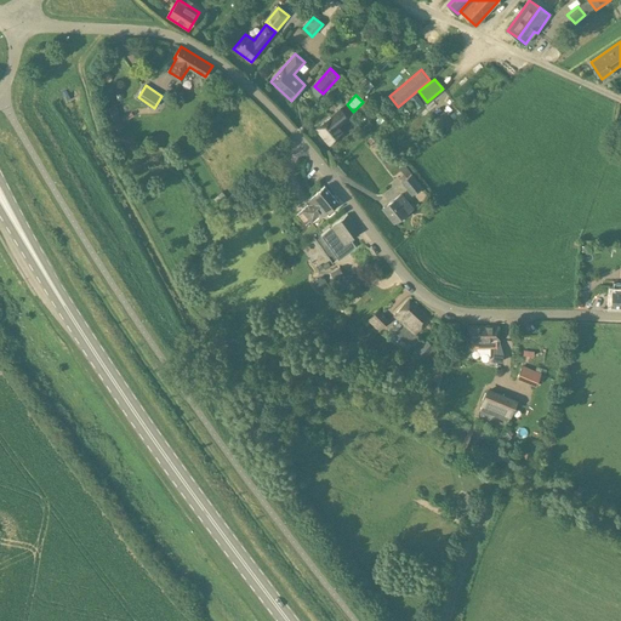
[(123,127),(118,115),(119,114),(115,104),(102,109),(110,131),(123,127)]
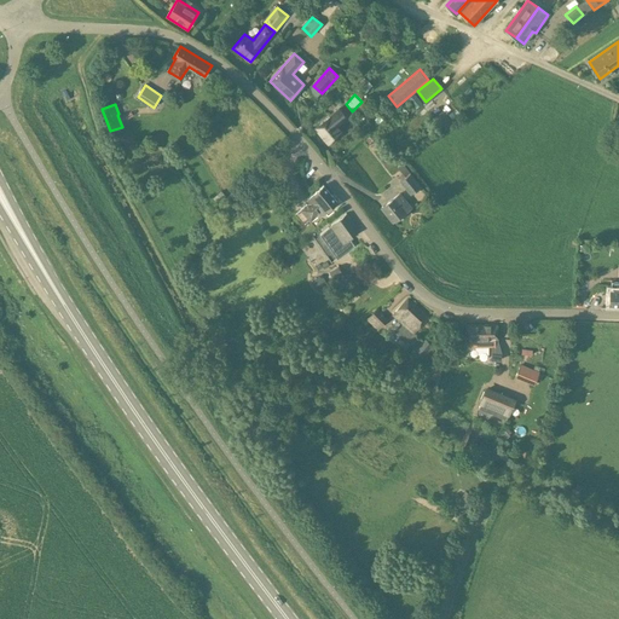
[(346,120),(337,110),(331,115),(340,125),(346,120)]
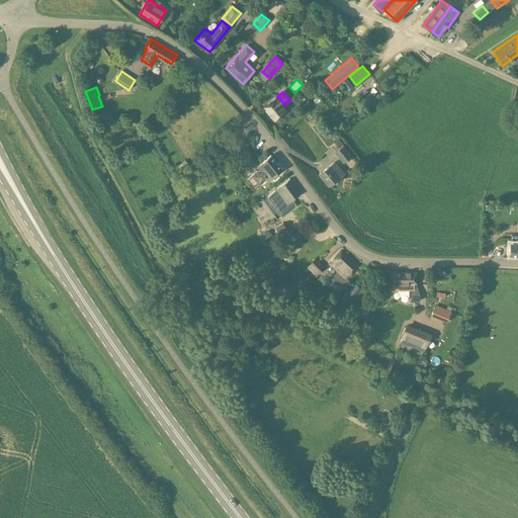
[(287,110),(276,97),(264,107),(275,120),(287,110)]
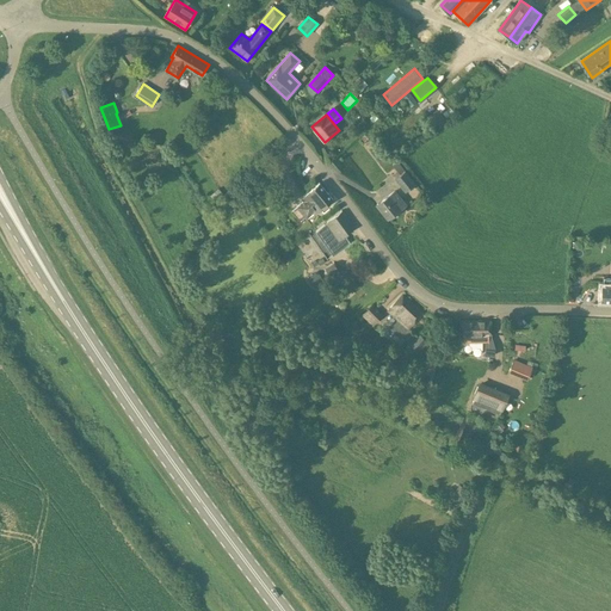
[(399,161),(393,166),(401,176),(395,179),(406,192),(417,184),(399,161)]
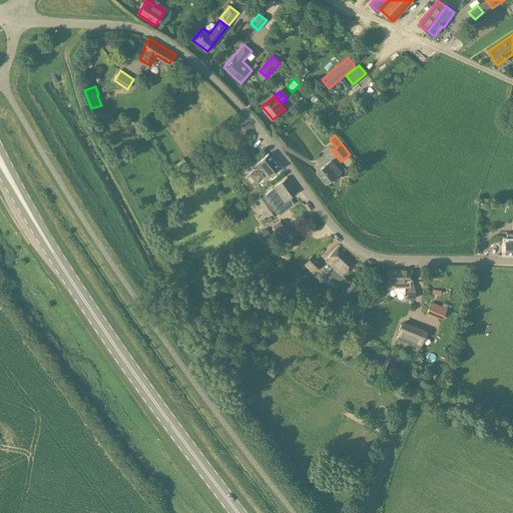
[(253,165),(254,167),(244,176),(252,185),(263,177),(265,179),(280,167),(268,153),(253,165)]
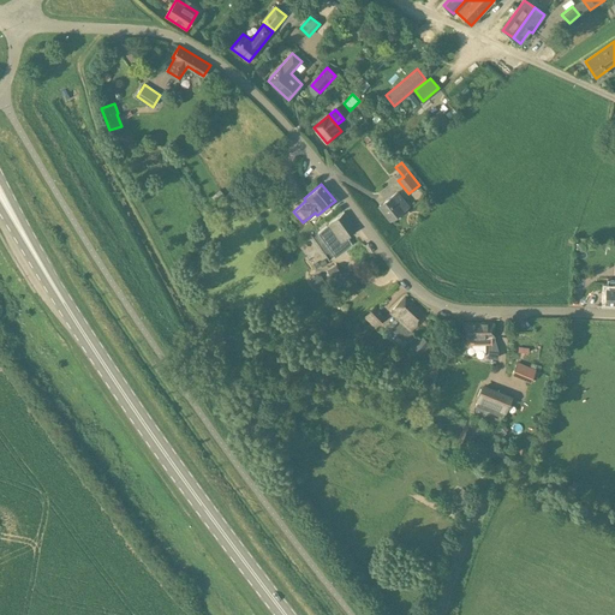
[(213,198),(219,206),(226,198),(220,192),(213,198)]
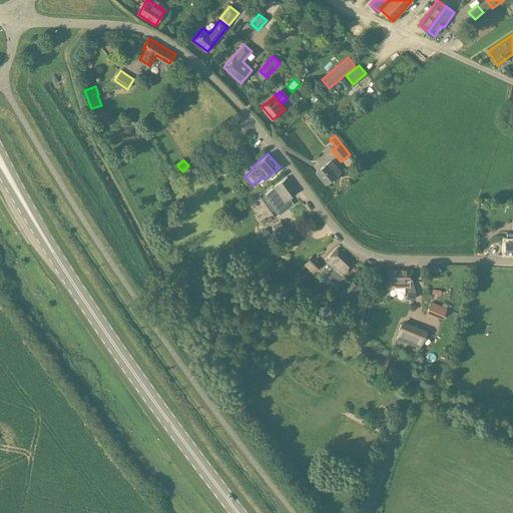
[(326,183),(341,172),(331,160),(317,172),(326,183)]
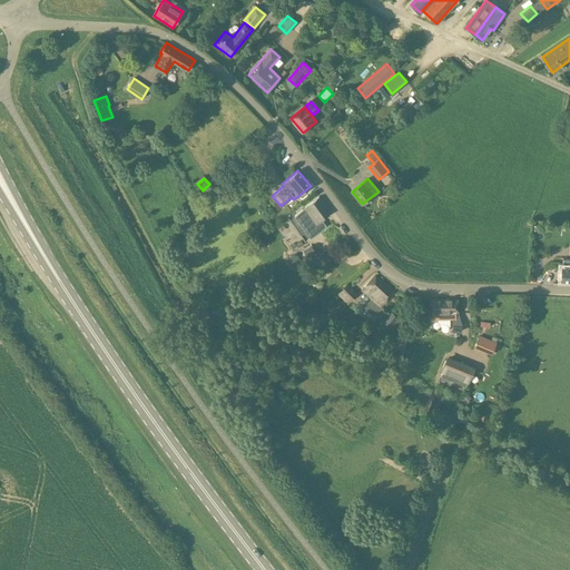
[(331,212),(318,197),(305,206),(303,203),(286,215),(305,241),(326,225),(322,218),(331,212)]
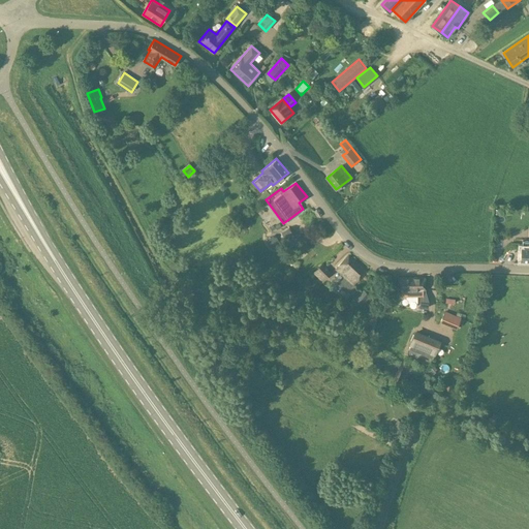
[(261,193),(263,195),(258,199),(261,204),(270,196),(266,190),(261,193)]
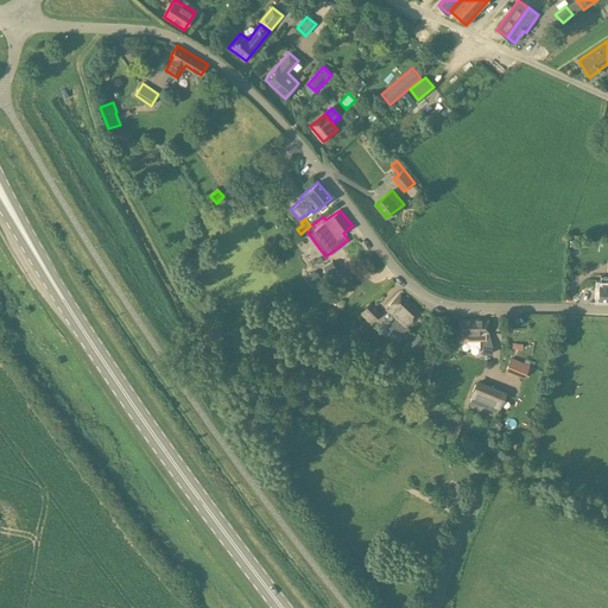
[(340,258),(323,268),(328,276),(343,264),(340,258)]
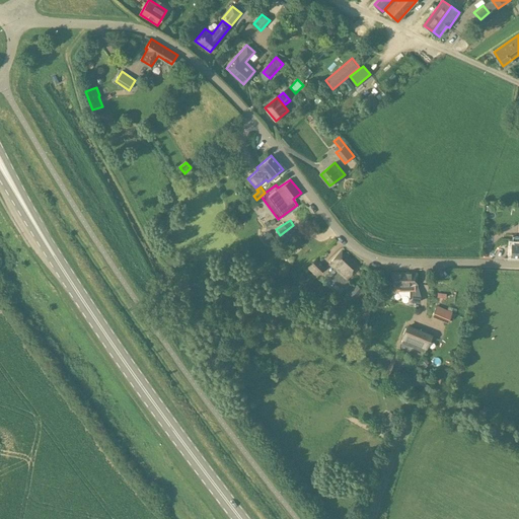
[(347,280),(359,266),(342,249),(329,264),(337,271),(330,277),(331,280),(338,286),(341,286),(346,279),(347,280)]
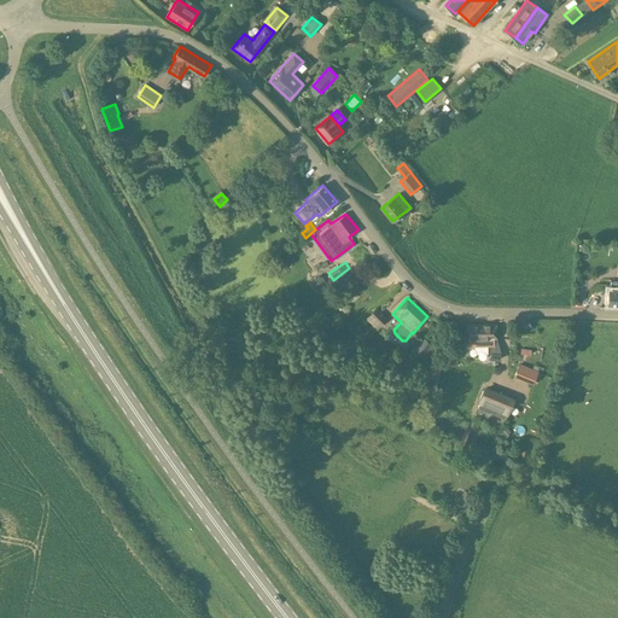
[(377,330),(388,319),(377,308),(366,319),(377,330)]
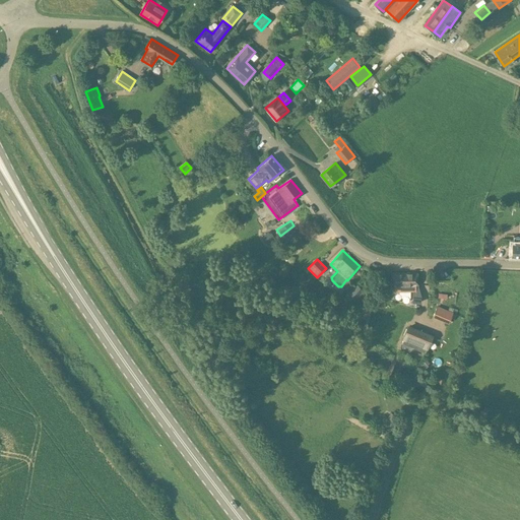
[(395,284),(395,293),(416,293),(416,284),(418,284),(417,272),(391,273),(391,284),(395,284)]
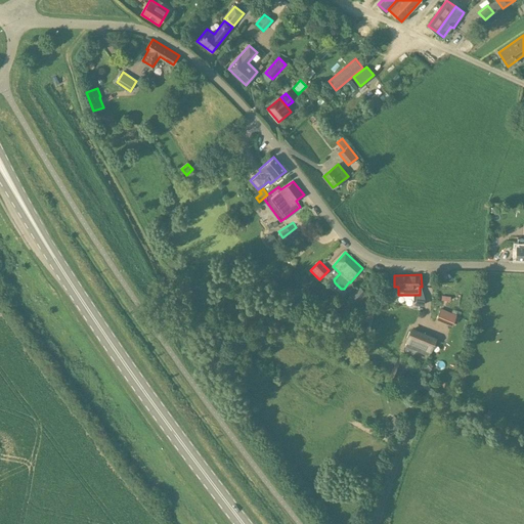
[(361,287),(353,295),(359,300),(366,291),(361,287)]
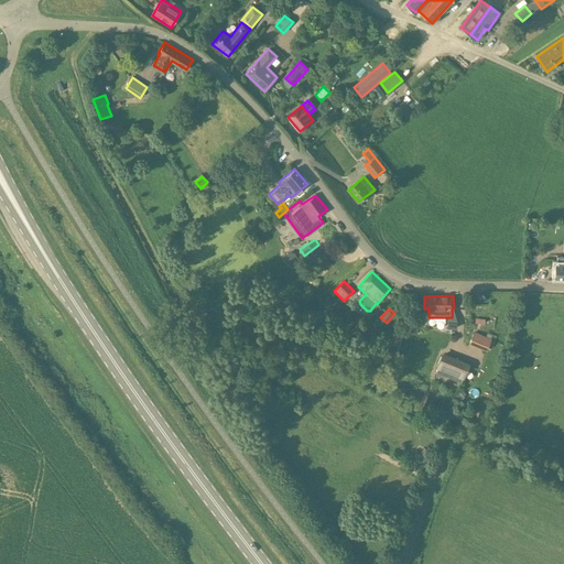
[(474,333),(469,345),(487,351),(491,340),(474,333)]
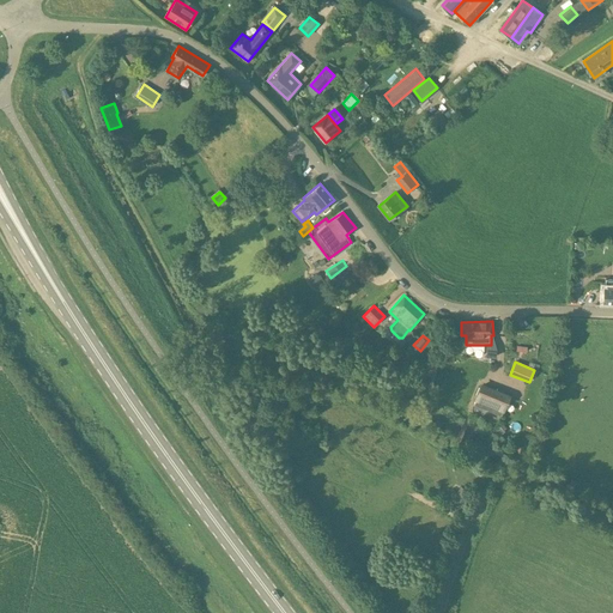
[(501,417),(509,395),(481,383),(473,405),(501,417)]
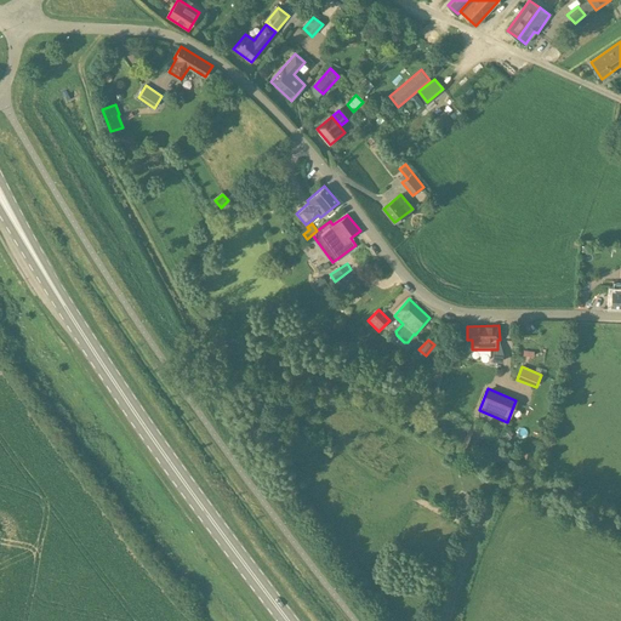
[(461,503),(472,510),(477,500),(466,494),(461,503)]
